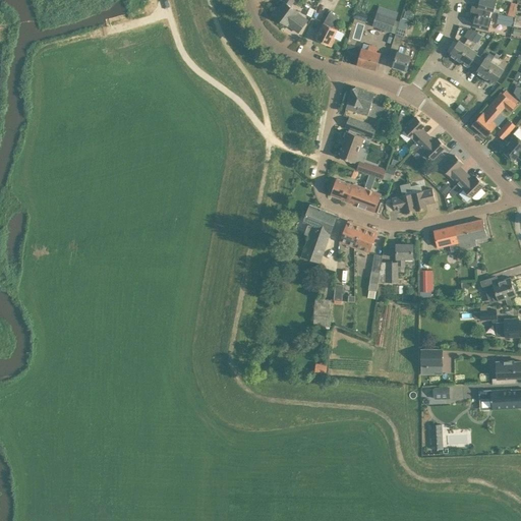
[(299,11),(291,5),(284,0),(283,0),(274,12),(276,14),(274,15),(288,25),(288,24),(299,33),(304,23),(308,19),(298,12),(299,11)]
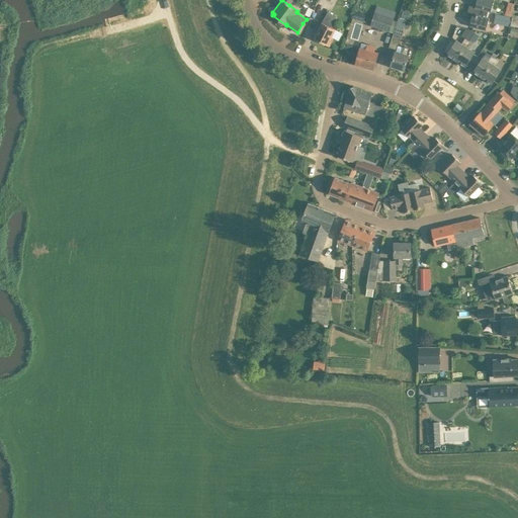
[(477,0),(476,6),(491,11),(494,1),(499,2),(499,0),(477,0)]
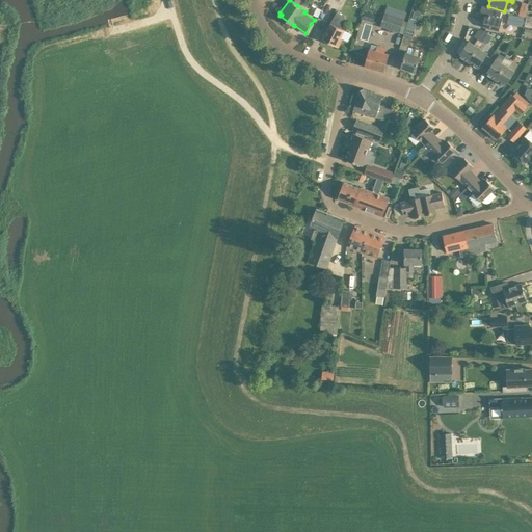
[(528,4),(523,2),(519,15),(526,17),(528,4)]
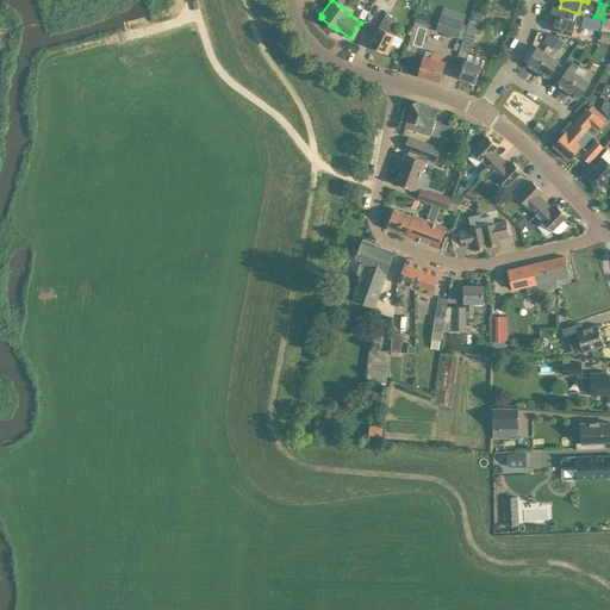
[(381,22),(375,35),(369,45),(388,55),(394,43),(392,42),(396,35),(385,30),(392,18),(386,14),(388,10),(379,5),(373,18),(381,22)]
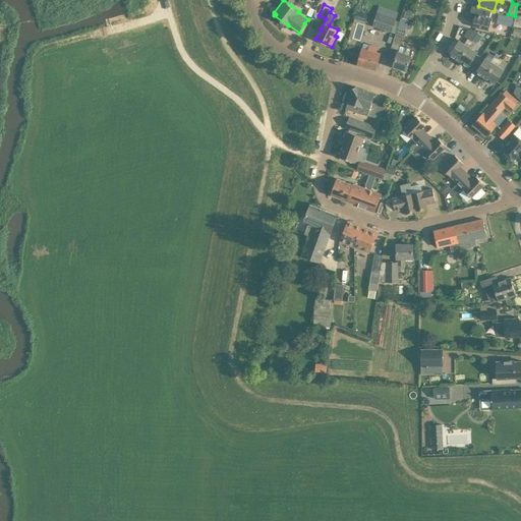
[(472,6),(471,11),(471,13),(473,15),(475,16),(473,26),(488,31),(493,17),(489,16),(491,11),(494,12),(494,11),(478,6),(472,5),(472,6)]
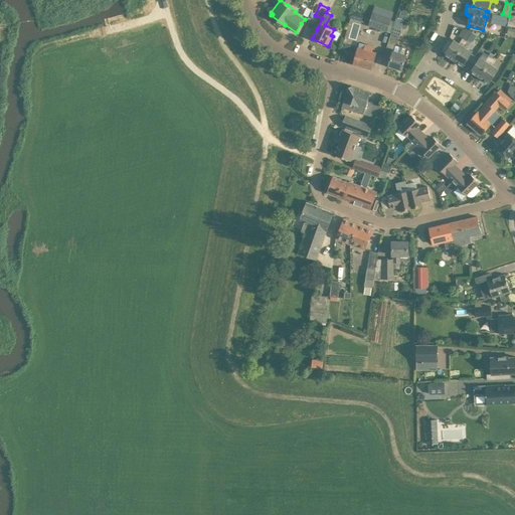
[(368,25),(387,31),(392,17),(373,11),(368,25)]
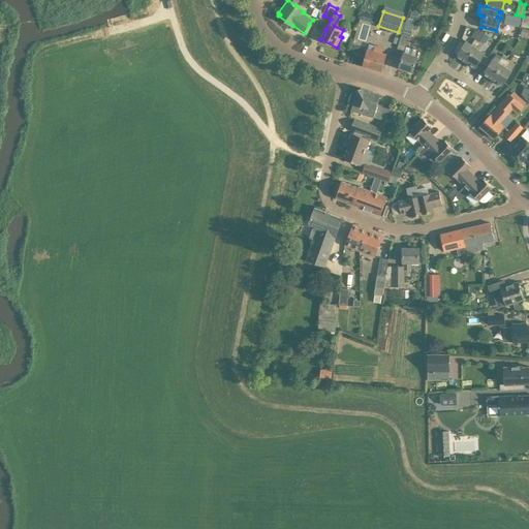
[(523,18),(515,16),(512,25),(521,26),(523,18)]
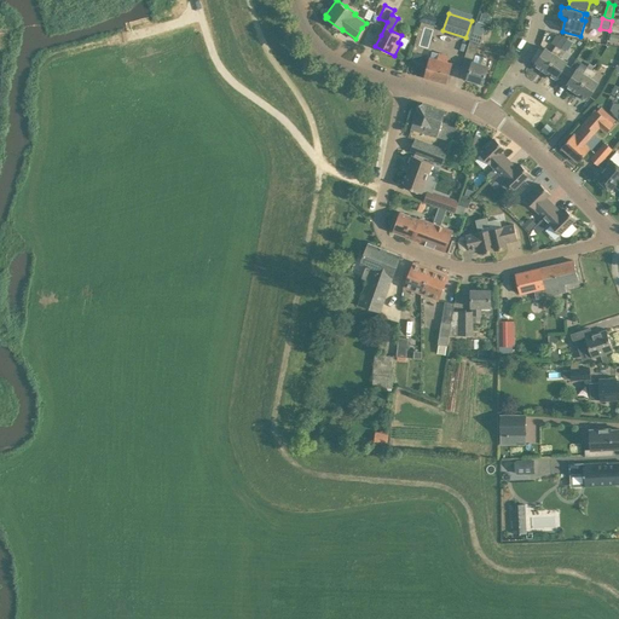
[(470,39),(466,56),(474,58),(485,25),(484,25),(484,28),(480,27),(480,25),(475,23),(470,39)]
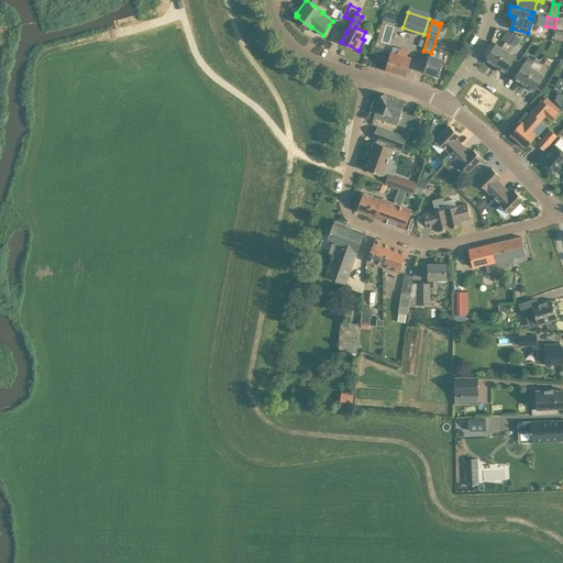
[(388,42),(392,31),(385,30),(382,40),(388,42)]
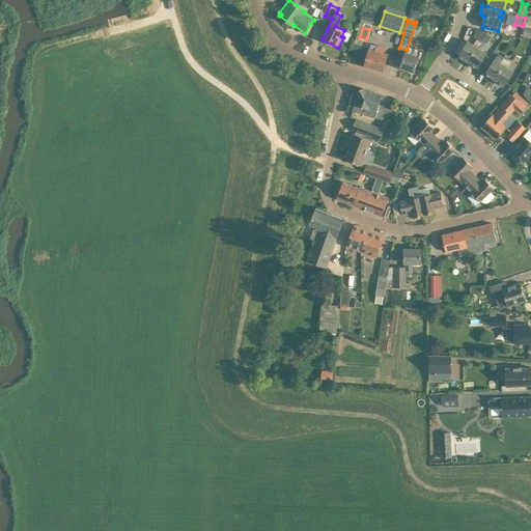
[(477,39),(473,45),(468,40),(458,55),(467,61),(468,61),(481,42),(482,40),(484,36),(487,32),(482,30),(477,29),(473,36),(477,39)]
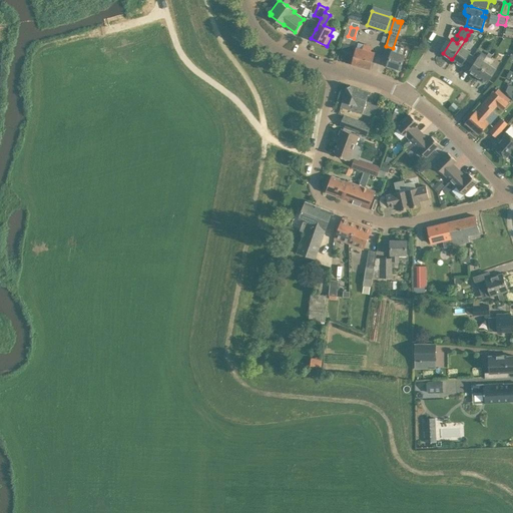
[(468,42),(465,40),(452,59),(452,60),(453,60),(461,65),(471,51),(465,47),(468,42)]
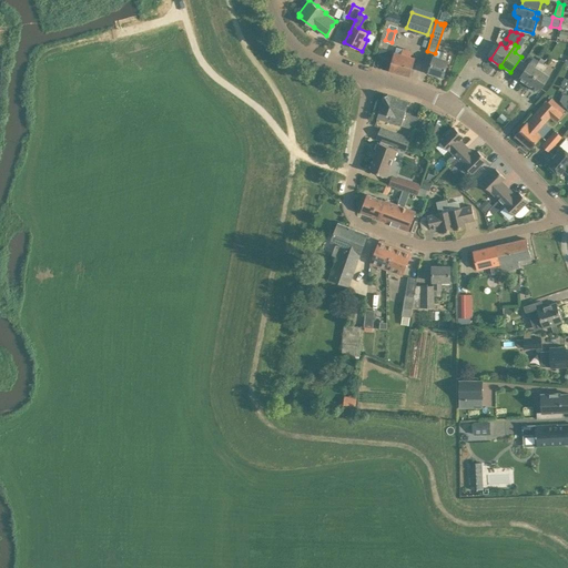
[(395,51),(389,71),(409,77),(415,57),(411,56),(413,50),(404,48),(402,53),(395,51)]
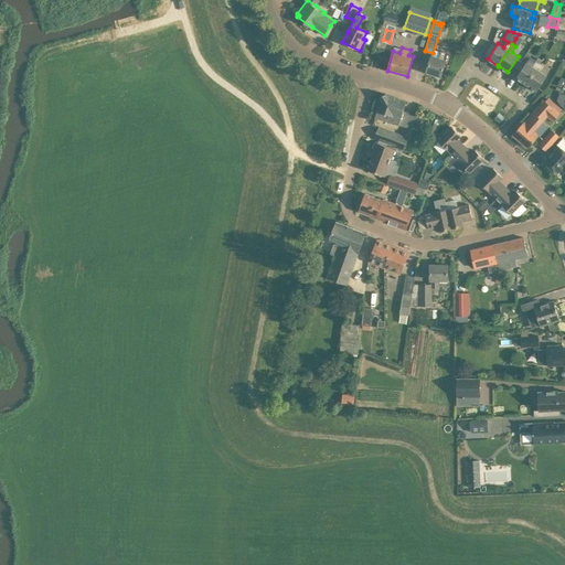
[(432,54),(429,61),(426,72),(428,72),(429,74),(433,75),(434,74),(441,76),(449,53),(441,51),(439,57),(432,54)]
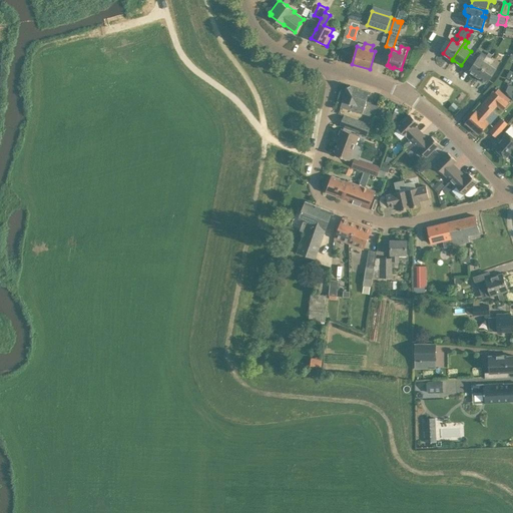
[(477,76),(478,77),(491,57),(487,54),(484,59),(478,56),(469,70),(477,76)]
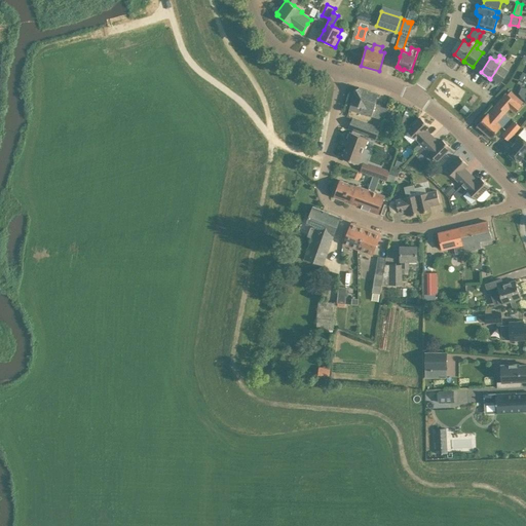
[(506,61),(503,59),(490,79),(491,79),(499,85),(510,70),(503,66),(506,61)]
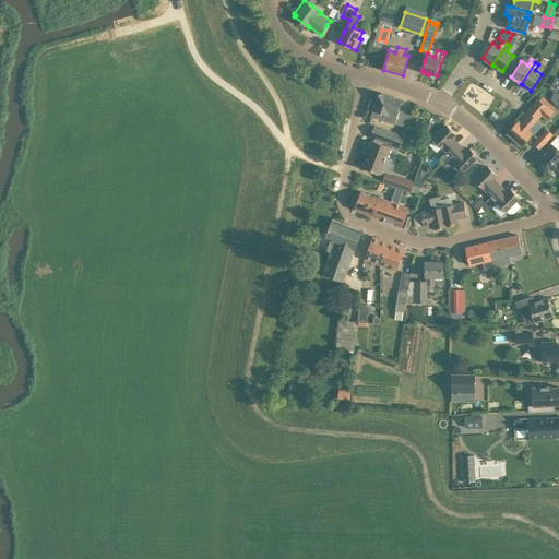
[(400,109),(403,99),(382,93),(377,95),(377,96),(373,109),(371,116),(395,125),(395,123),(401,125),(405,111),(400,109)]
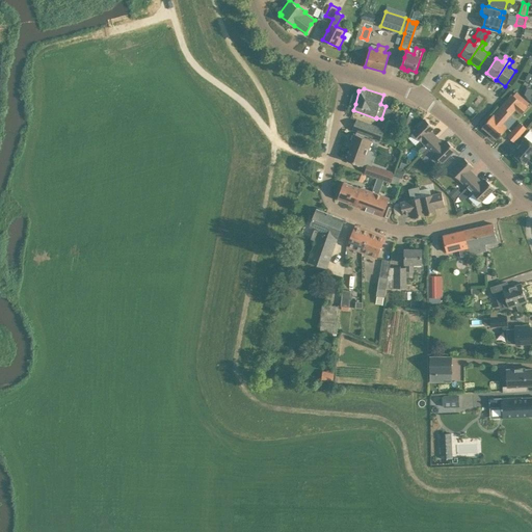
[(520,95),(516,98),(512,95),(494,114),(483,127),(497,139),(508,126),(504,123),(516,108),(522,113),(529,104),(524,99),(525,99),(520,95)]
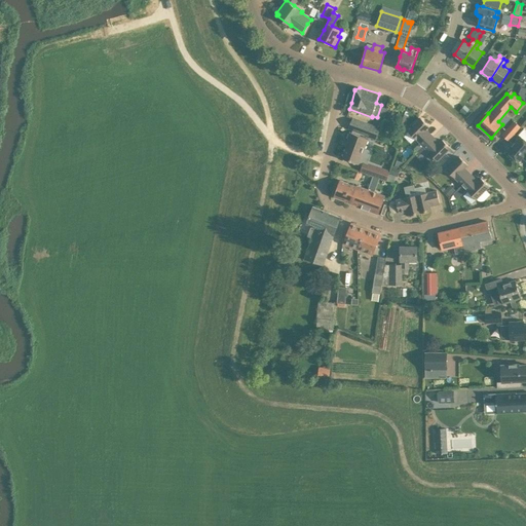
[(409,107),(408,106),(404,113),(403,117),(403,118),(401,121),(405,123),(412,109),(409,107)]
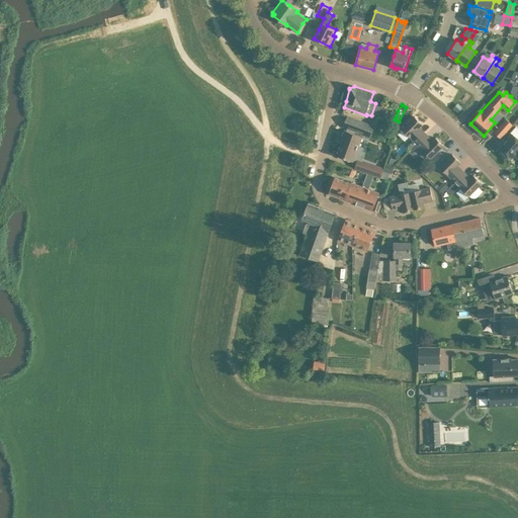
[(347,115),(346,118),(343,126),(370,137),(374,125),(347,115)]
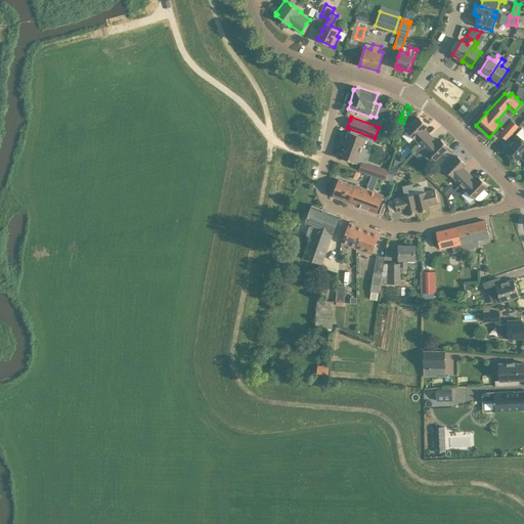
[(413,154),(431,136),(424,129),(428,126),(420,118),(406,130),(418,142),(412,147),(416,150),(412,153),(413,154)]
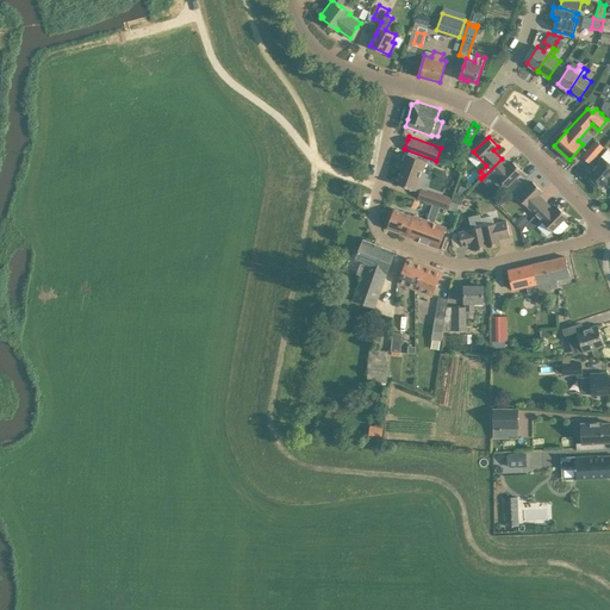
[(582,156),(589,163),(604,147),(596,139),(582,156)]
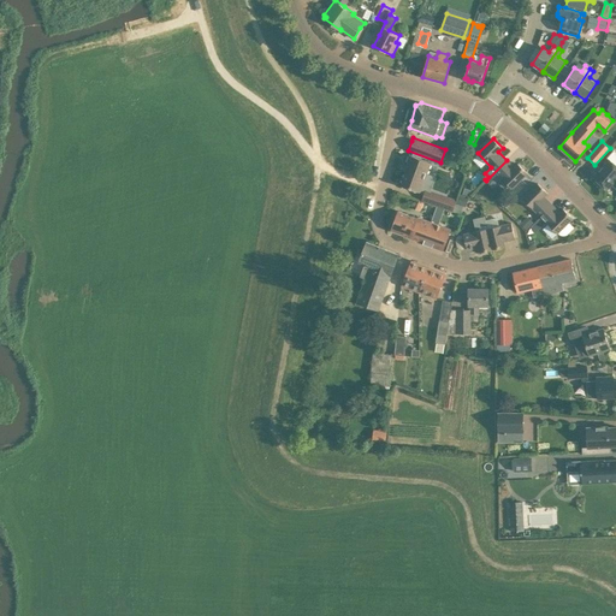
[(615,152),(614,149),(611,153),(608,150),(596,164),(602,169),(600,171),(594,177),(608,189),(612,183),(615,185),(615,152)]
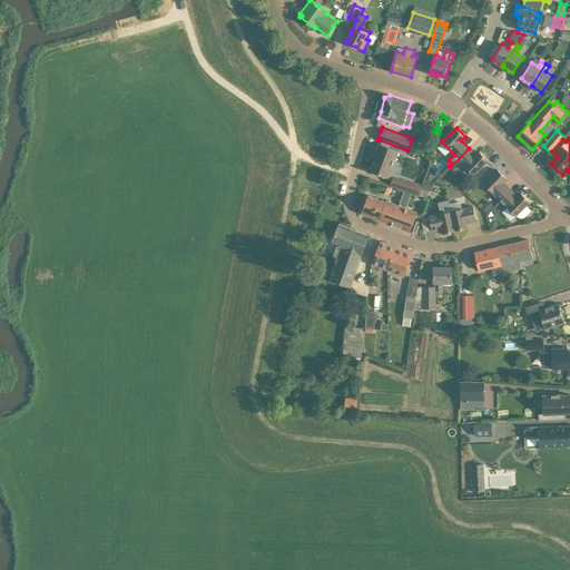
[(400,150),(390,147),(380,144),(374,158),(376,159),(372,172),(390,178),(400,150)]
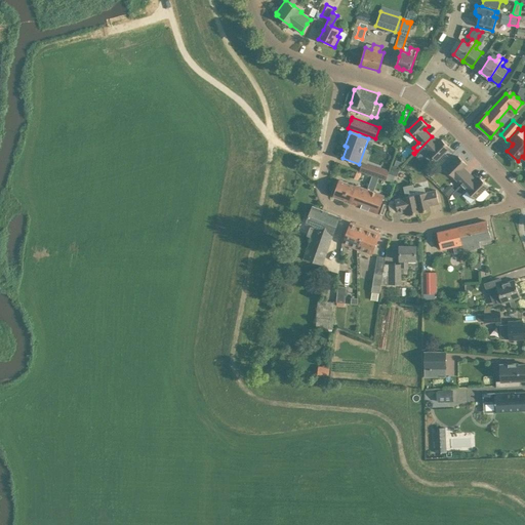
[(442,139),(439,142),(438,143),(432,136),(414,154),(418,158),(427,150),(437,160),(450,148),(442,139)]
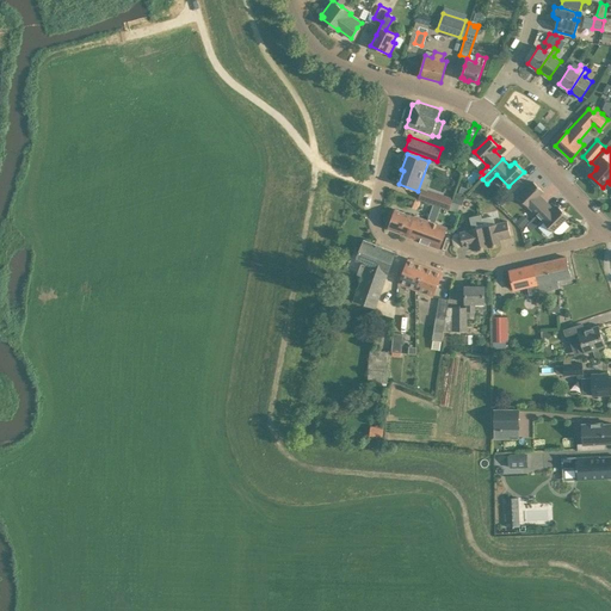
[(519,197),(536,214),(547,203),(539,196),(543,191),(534,181),(519,197)]
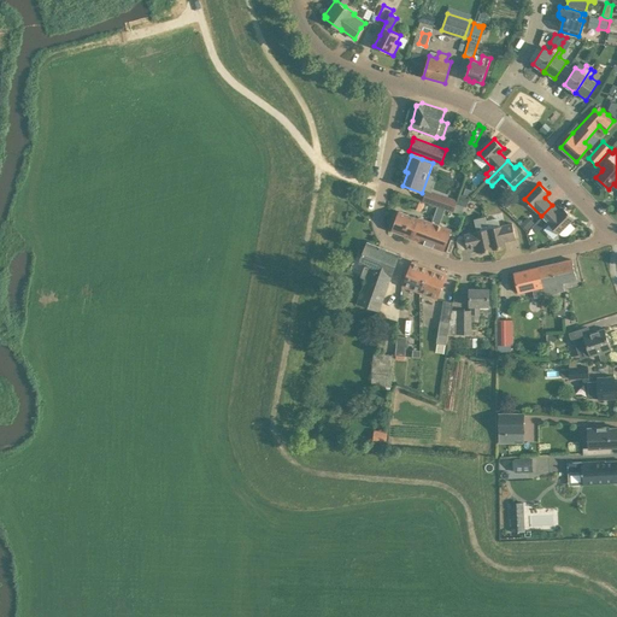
[(458,204),(464,206),(466,206),(470,199),(462,195),(458,204)]
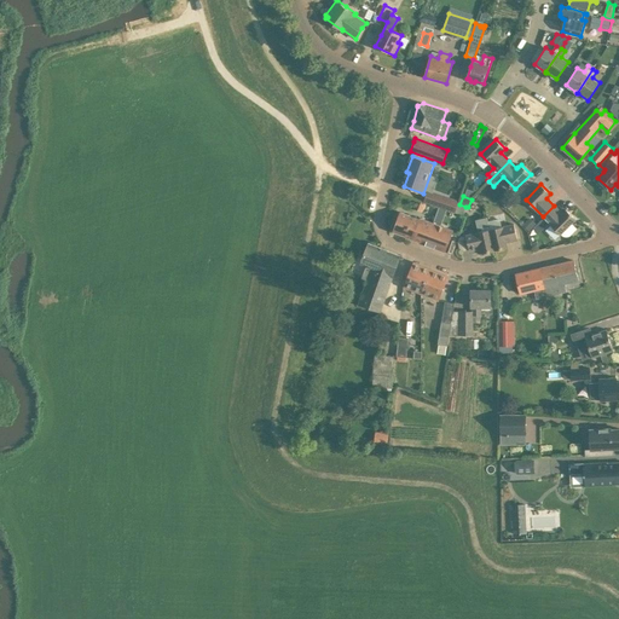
[(460,201),(458,201),(451,198),(447,209),(455,212),(457,203),(458,203),(460,201)]
